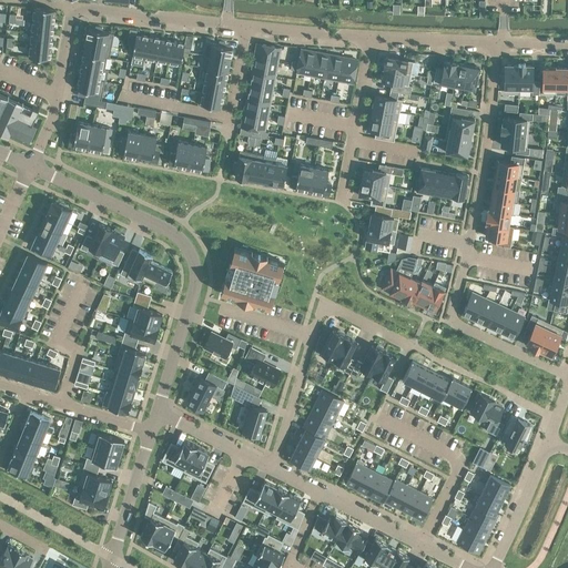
[(34,8),(33,20),(56,22),(57,10),(34,8)]
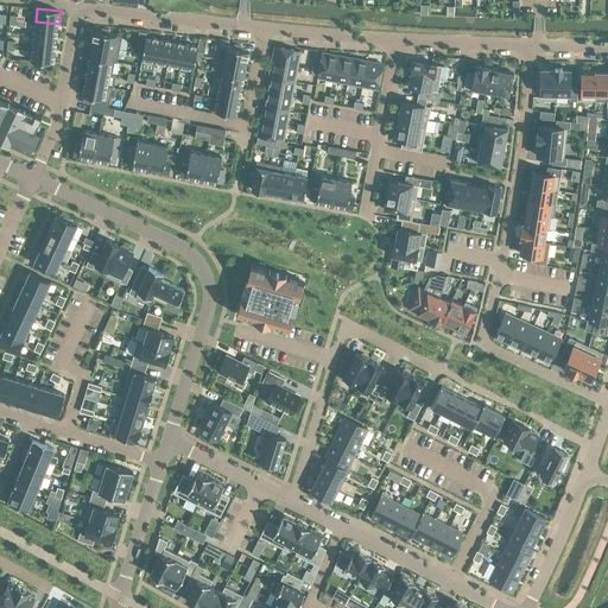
[(36,21),(35,35),(58,37),(59,24),(36,21)]
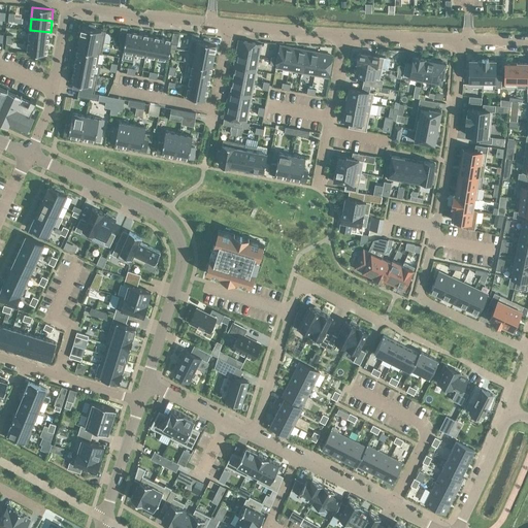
[(90,30),(81,28),(79,39),(100,43),(102,32),(95,31),(96,28),(91,27),(90,30)]
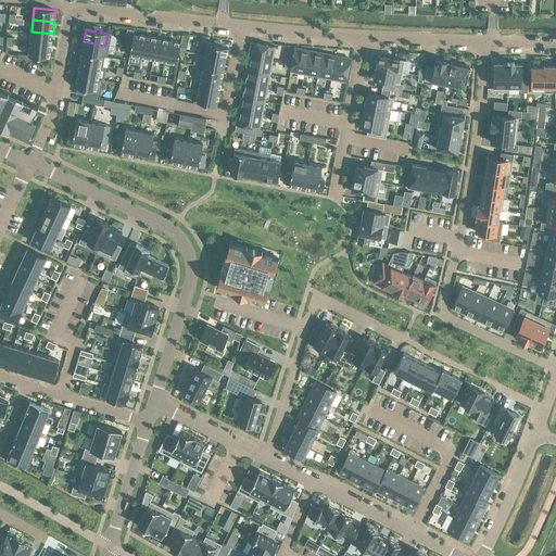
[(32,32),(30,42),(52,45),(53,34),(32,32)]
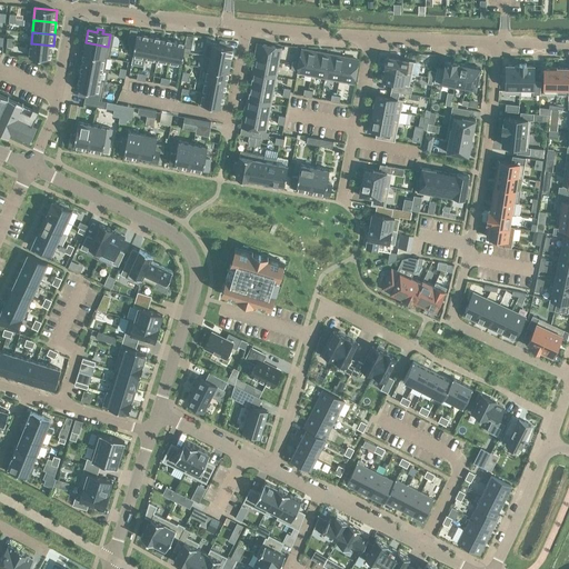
[(138,33),(135,56),(146,58),(150,36),(138,33)]
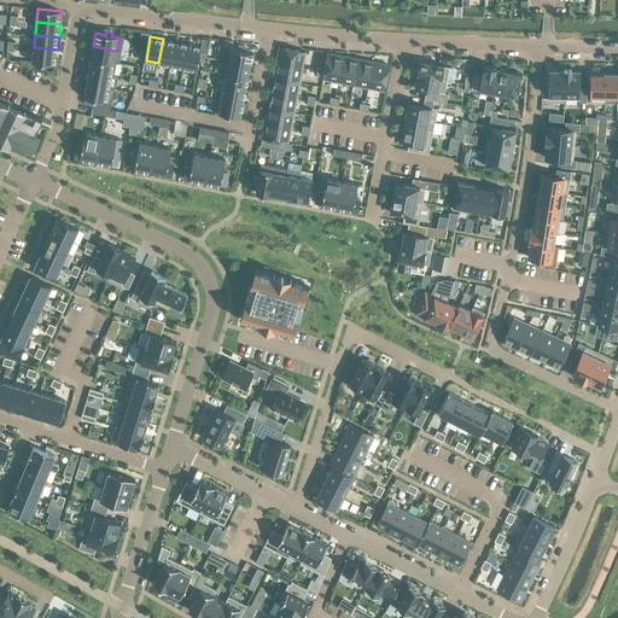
[(163,39),(158,63),(172,65),(176,41),(163,39)]
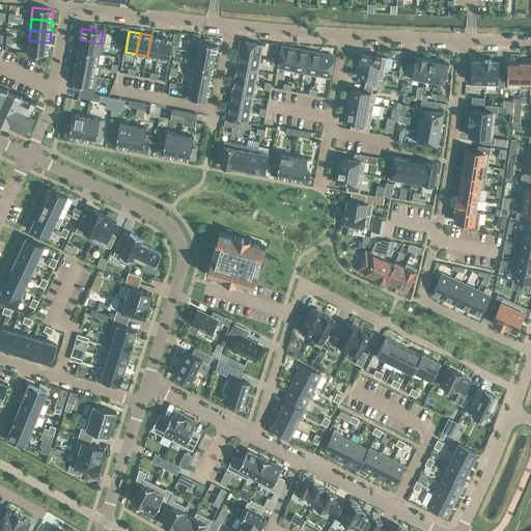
[(151,35),(147,56),(158,58),(162,37),(151,35)]
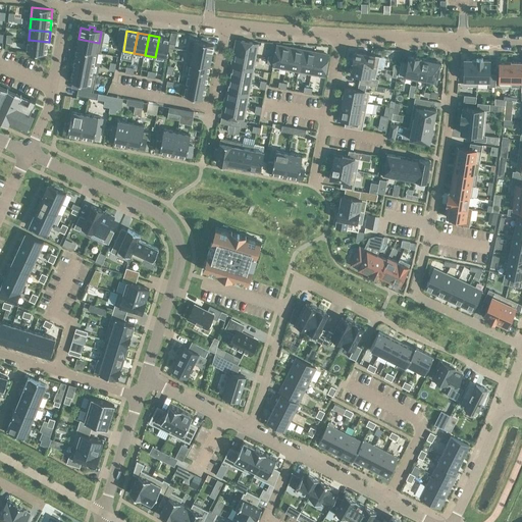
[(170,39),(159,37),(155,57),(166,59),(170,39)]
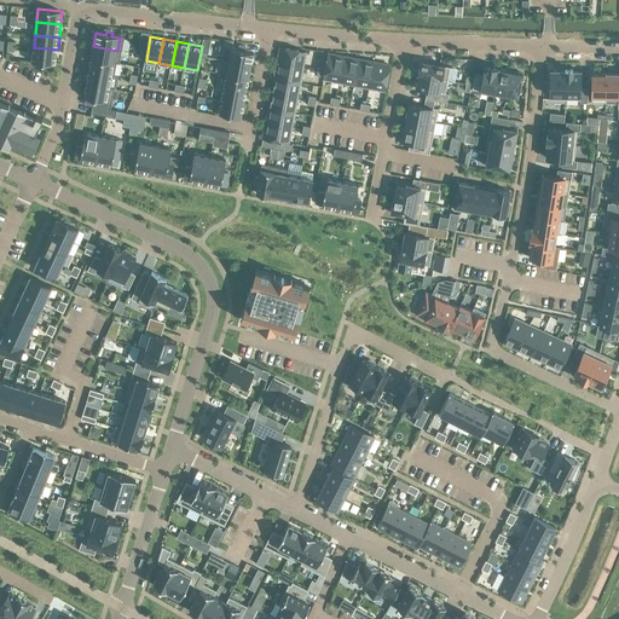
[(115,63),(117,51),(93,46),(91,59),(115,63)]
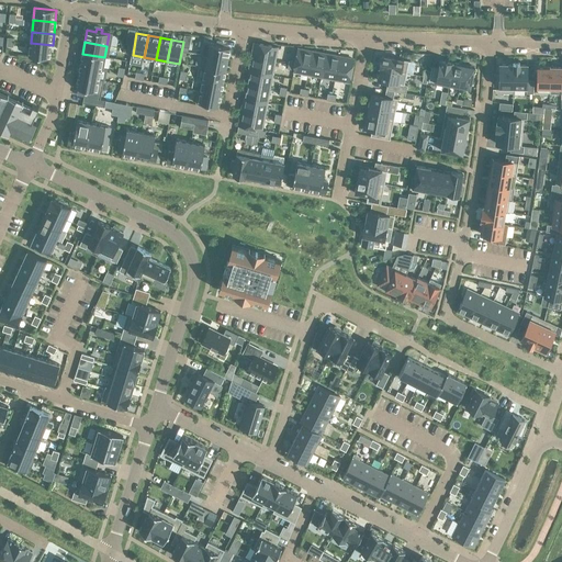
[(31,43),(30,55),(52,57),(53,45),(31,43)]
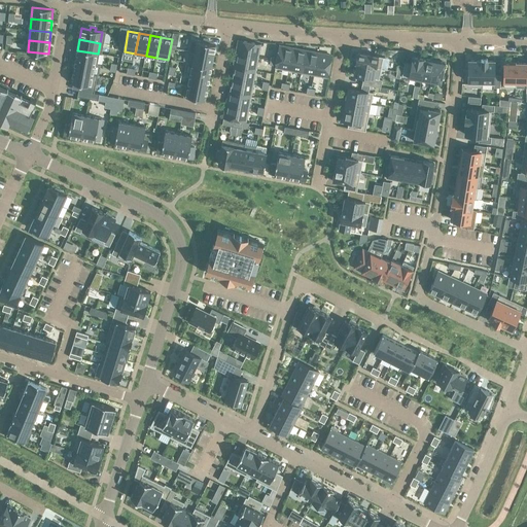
[(191,40),(189,51),(213,56),(215,45),(209,44),(209,41),(204,40),(204,43),(191,40)]
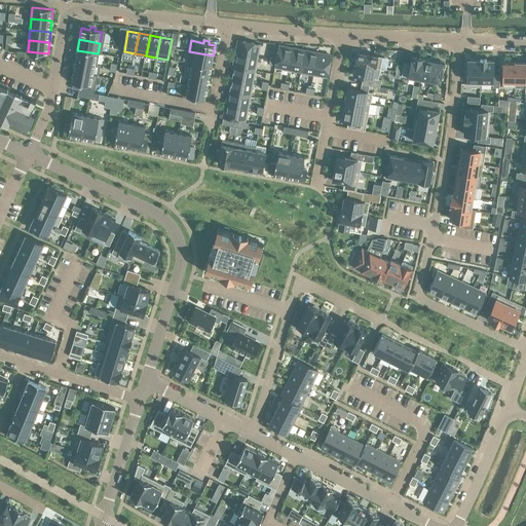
[(237,41),(235,53),(257,58),(260,45),(237,41)]
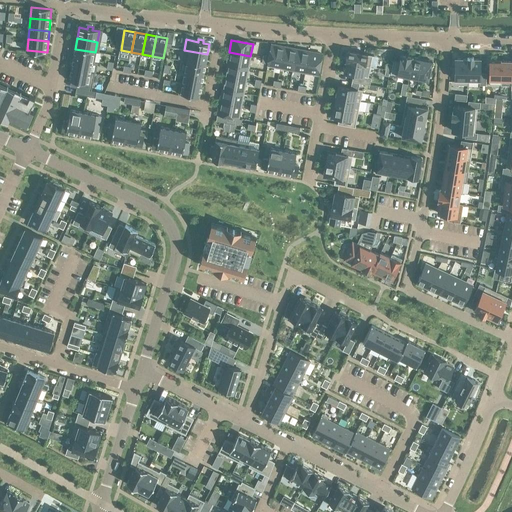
[(268,63),(267,66),(280,68),(284,47),(271,44),(269,56),(269,59),(268,62),(268,63)]
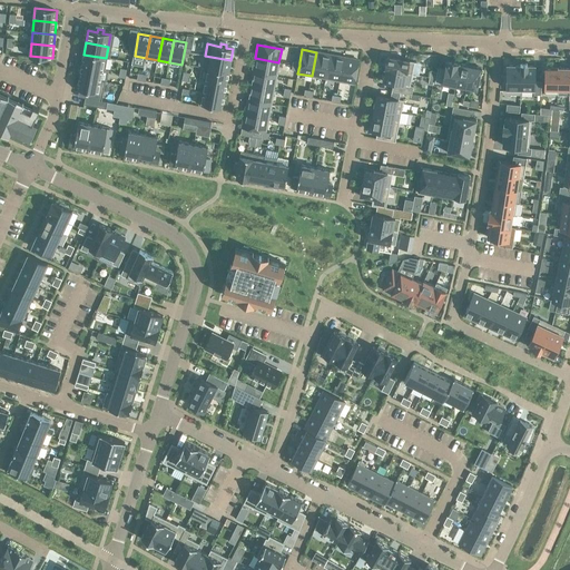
[(316,52),(312,76),(325,79),(330,55),(316,52)]
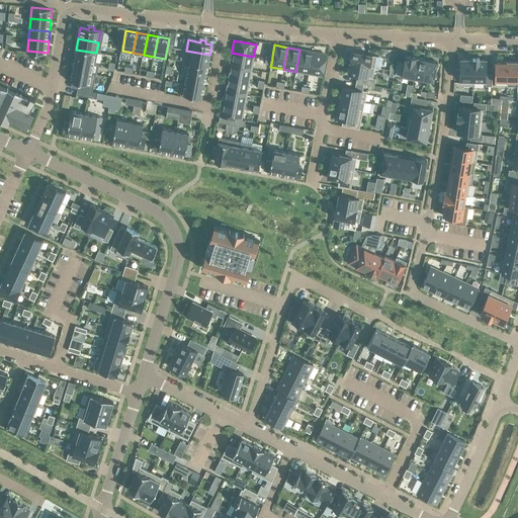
[(94,64),(96,53),(76,50),(74,60),(94,64)]
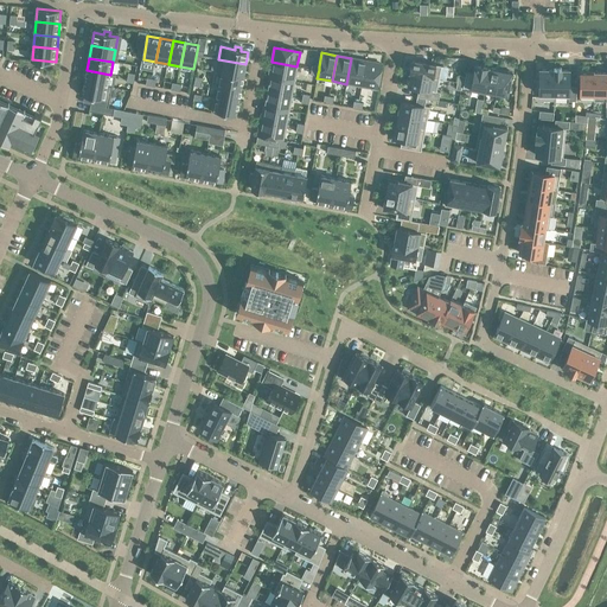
[(351,58),(346,84),(362,87),(366,61),(351,58)]
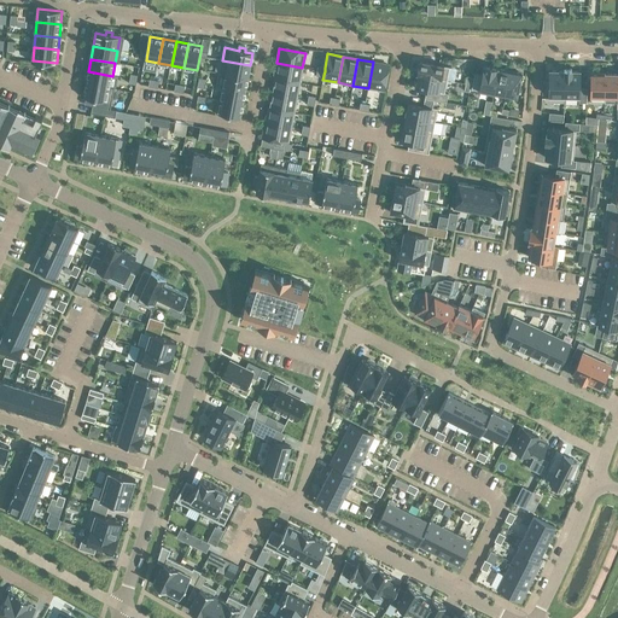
[(222,60),(220,73),(225,74),(248,79),(250,65),(222,60)]
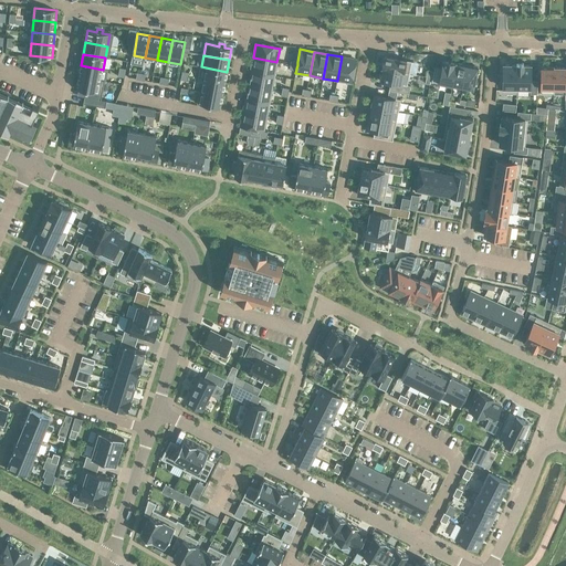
[(342,56),(337,81),(353,84),(357,60),(342,56)]
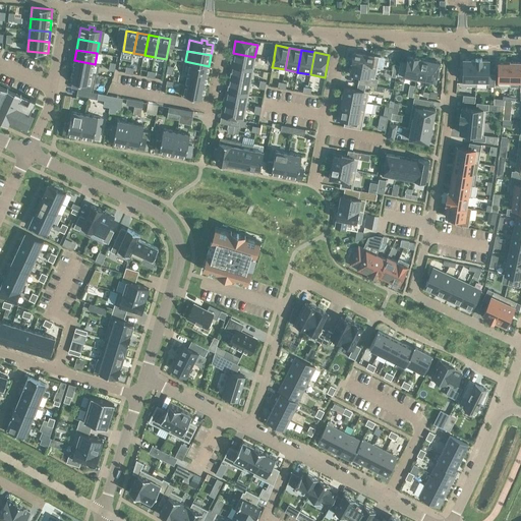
[(354,52),(351,63),(378,68),(380,57),(374,56),(354,52)]
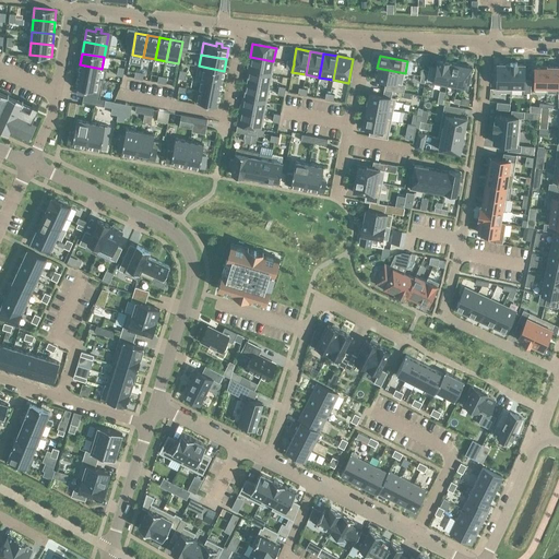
[(250,57),(247,71),(249,71),(271,75),(273,61),(250,57)]
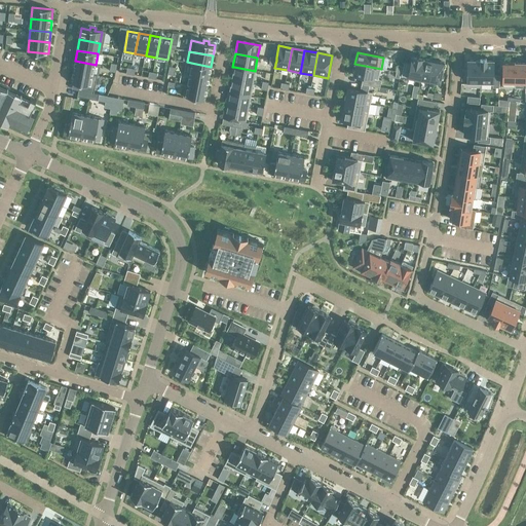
[(404,63),(401,76),(419,79),(423,59),(411,57),(410,64),(404,63)]
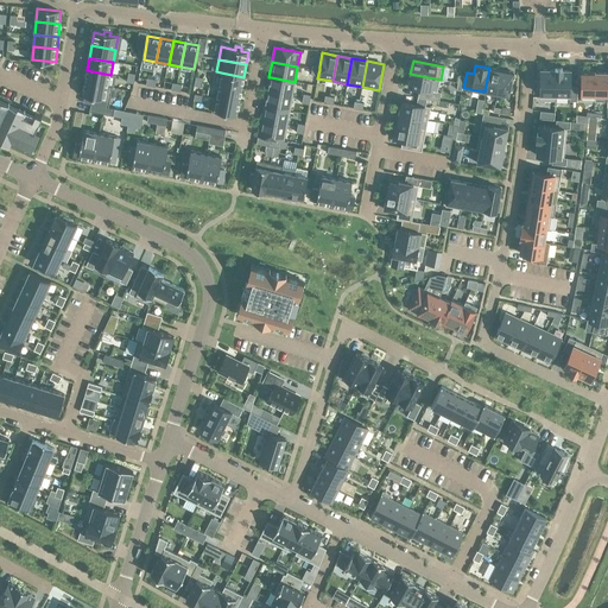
[(489,68),(485,92),(498,94),(501,70),(489,68)]
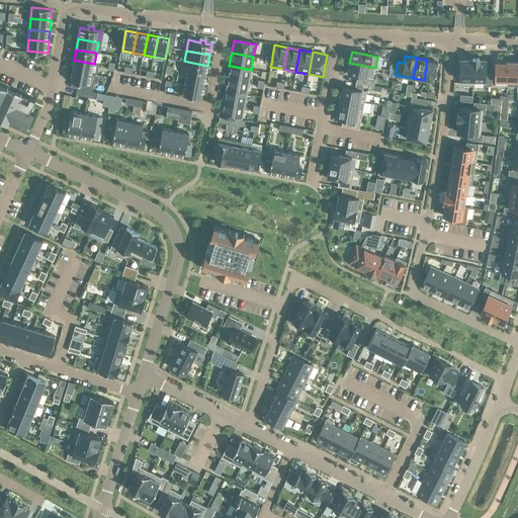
[(92,74),(94,64),(74,60),(73,71),(92,74)]
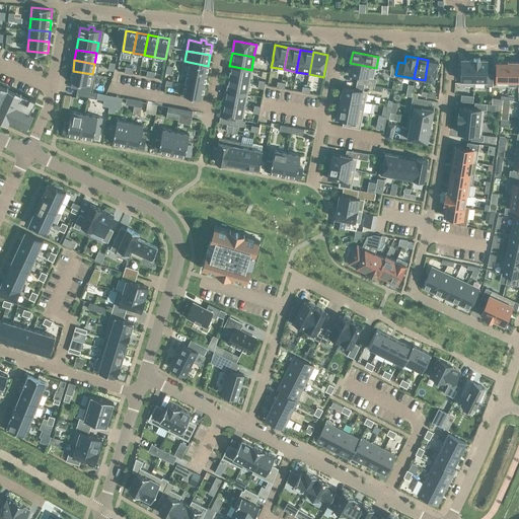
[(428,60),(425,80),(435,82),(438,62),(428,60)]
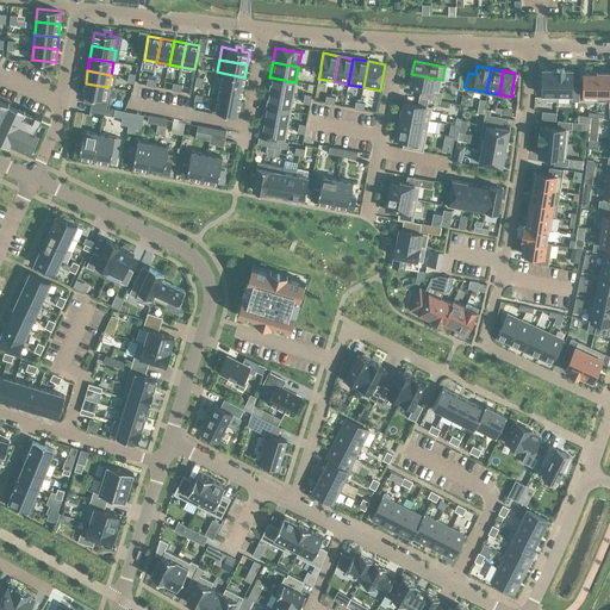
[(542,70),(542,95),(543,95),(543,98),(556,98),(558,70),(542,70)]
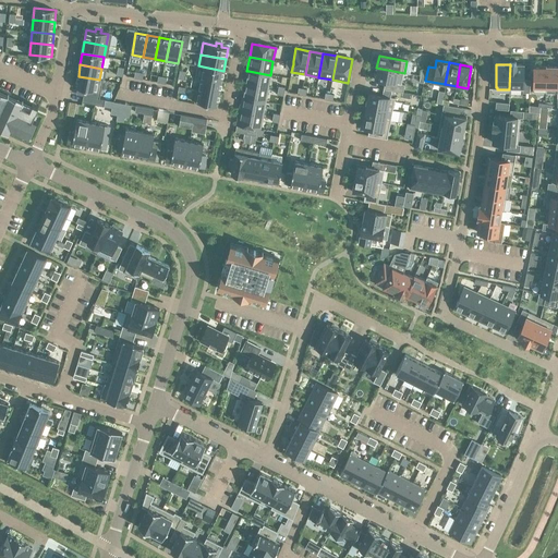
[(510,64),(509,89),(523,89),(523,92),(530,93),(530,81),(523,80),(524,64),(510,64)]
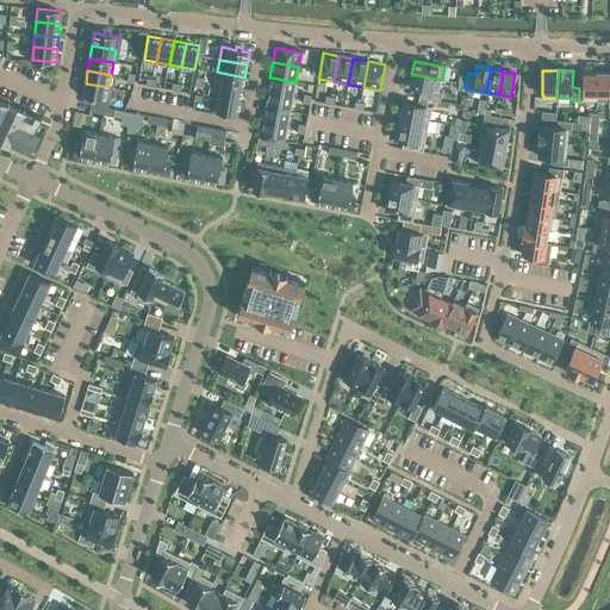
[(217,72),(215,85),(219,86),(242,91),(244,78),(222,73),(217,72)]
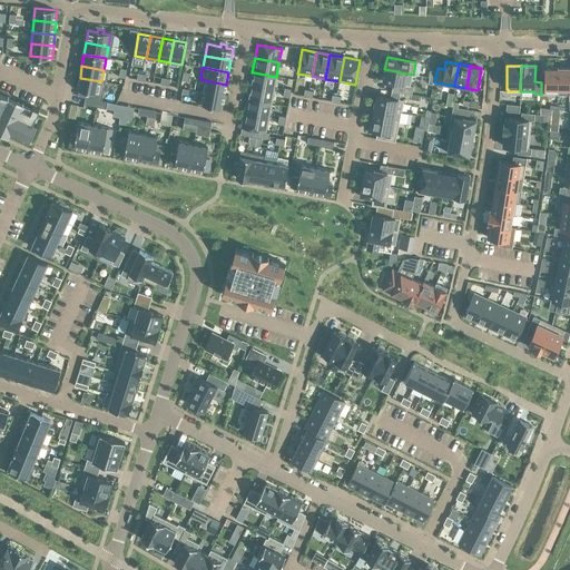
[(546,67),(544,88),(546,88),(546,94),(558,95),(558,88),(558,68),(546,67)]
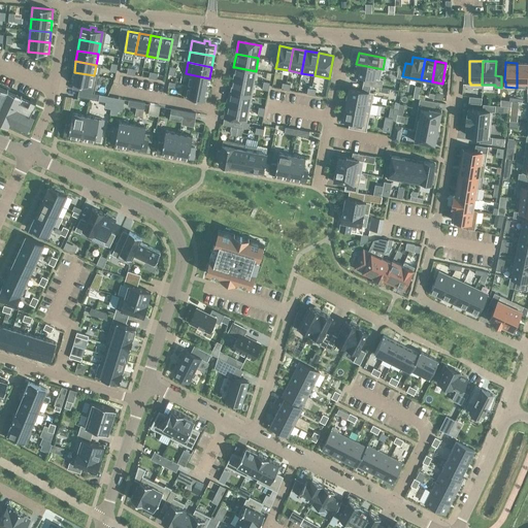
[(517,81),(517,88),(527,88),(527,83),(527,70),(527,62),(517,63),(517,81)]
